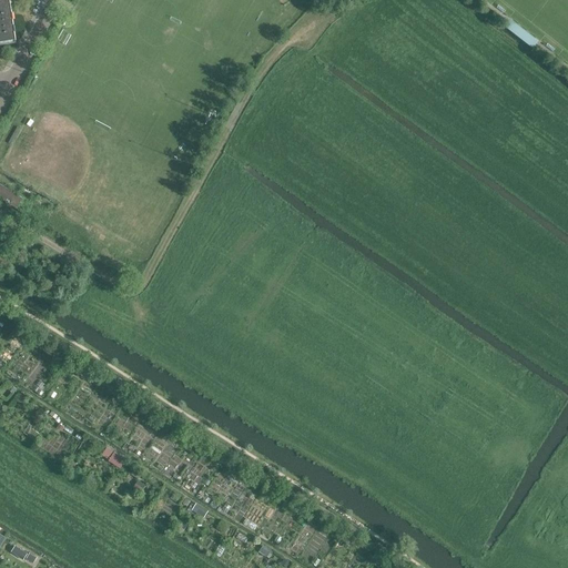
[(0,8),(0,43),(17,41),(14,27),(11,7),(0,8)]
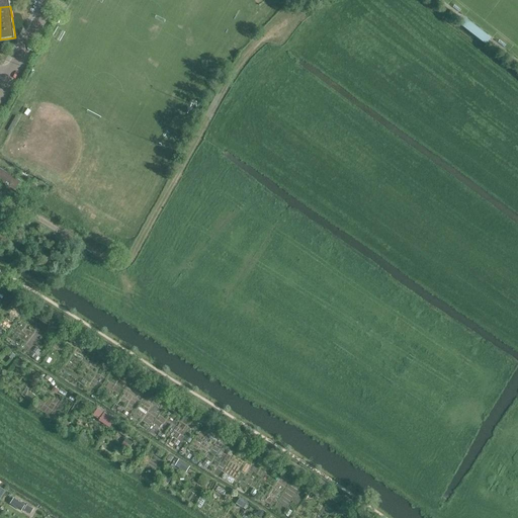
[(469,21),(464,28),(488,42),(492,35),(469,21)]
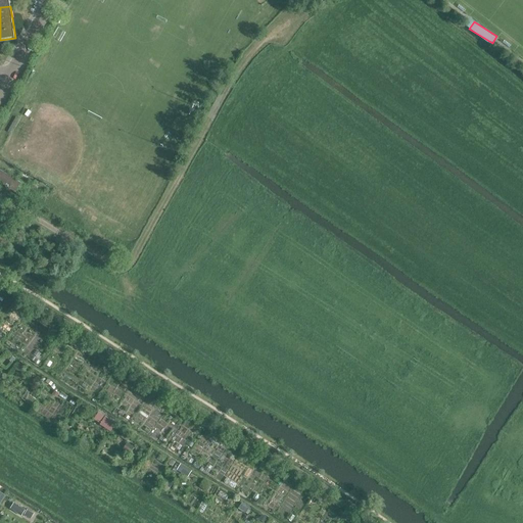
[(0,183),(25,198),(31,189),(0,171),(0,183)]
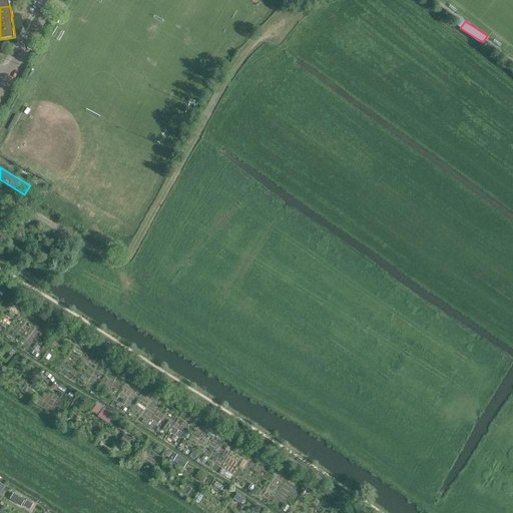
[(58,329),(60,327),(66,331),(68,328),(58,321),(54,326),(58,329)]
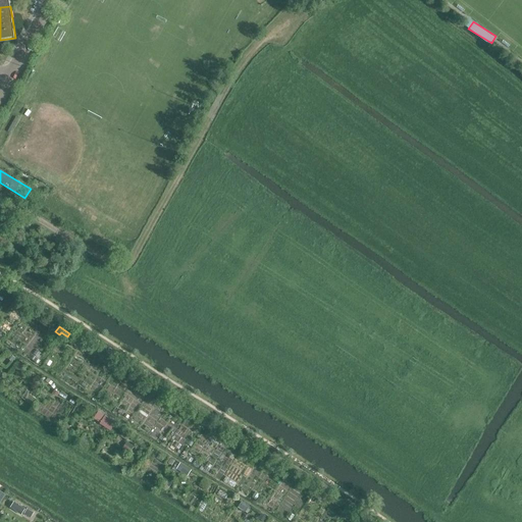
[(18,362),(15,369),(22,372),(23,368),(25,369),(27,367),(24,366),(25,365),(18,362)]
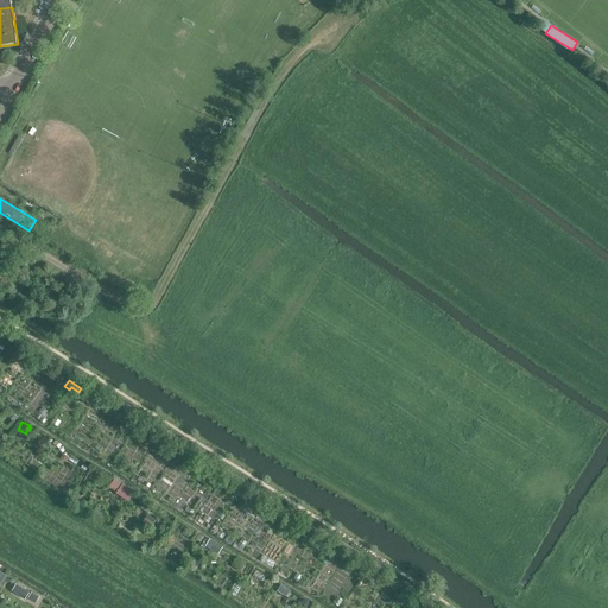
[(166,443),(156,436),(153,439),(164,447),(166,443)]
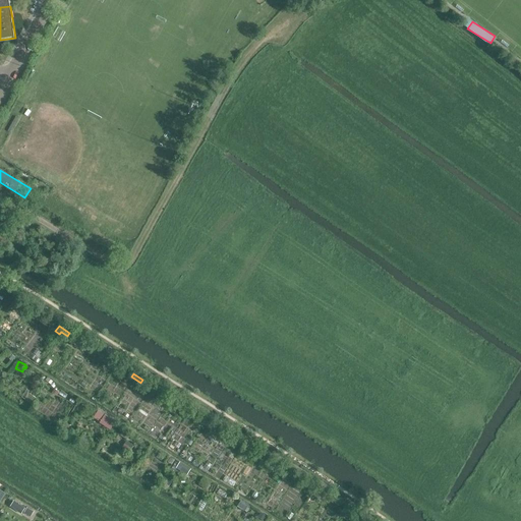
[(45,382),(51,386),(53,382),(48,379),(47,379),(43,375),(41,379),(45,382)]
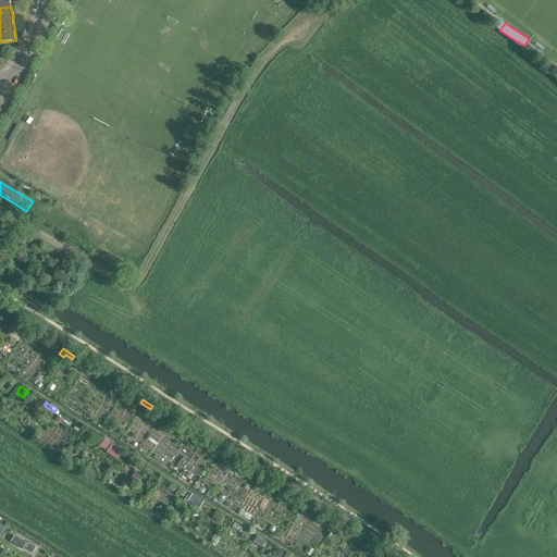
[(119,458),(123,450),(104,438),(100,446),(119,458)]
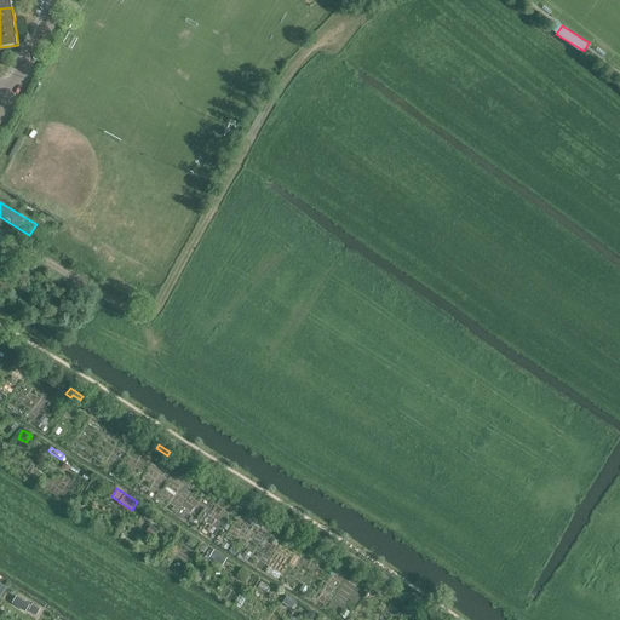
[(153,516),(145,511),(141,517),(149,522),(151,523),(154,520),(151,518),(153,516)]
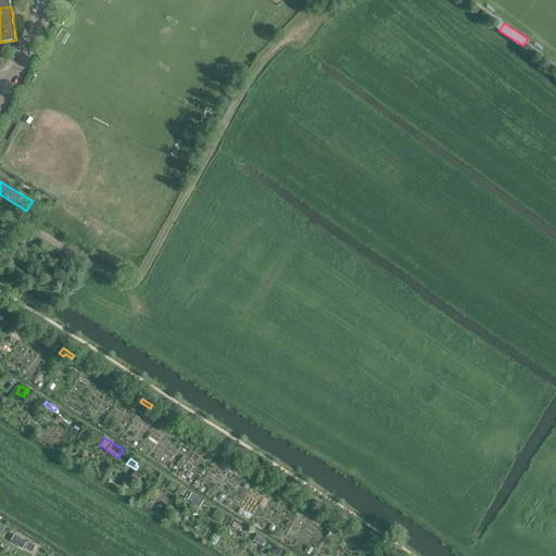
[(142,476),(136,471),(135,470),(130,478),(138,483),(142,476)]
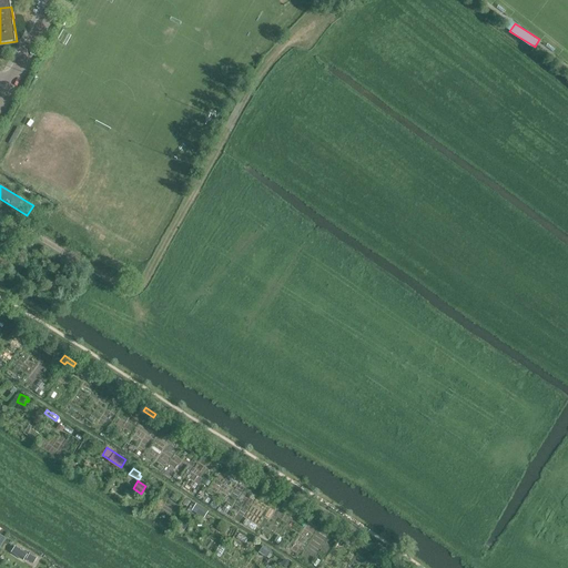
[(204,516),(209,510),(196,504),(193,509),(204,516)]
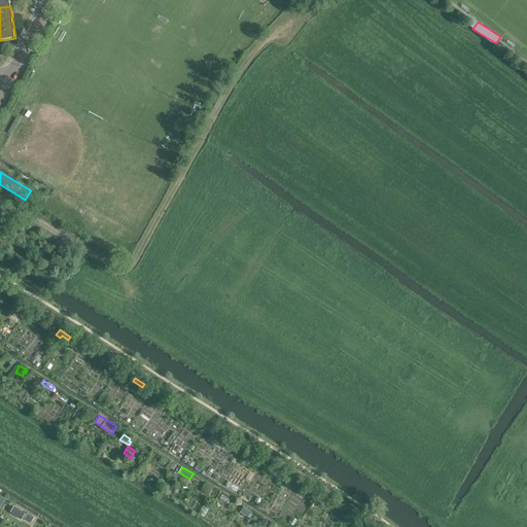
[(212,477),(218,480),(221,475),(215,471),(212,477)]
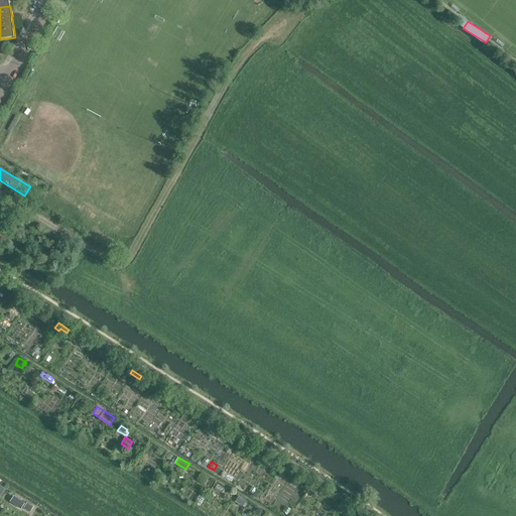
[(209,478),(202,474),(198,481),(205,485),(209,478)]
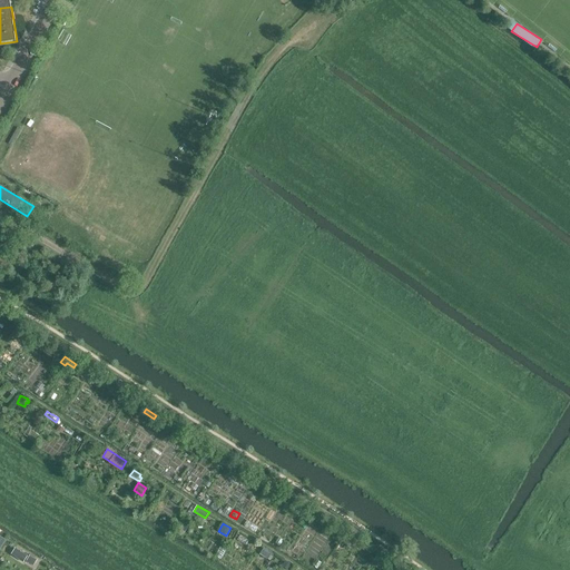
[(238,533),(235,540),(241,542),(242,540),(246,543),(248,539),(244,537),(238,533)]
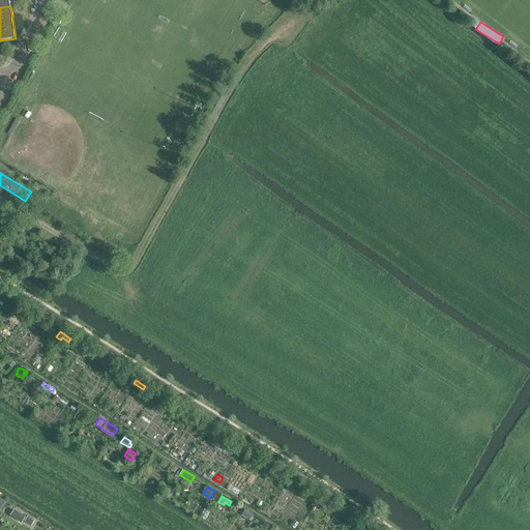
[(13,508),(10,516),(23,521),(26,514),(13,508)]
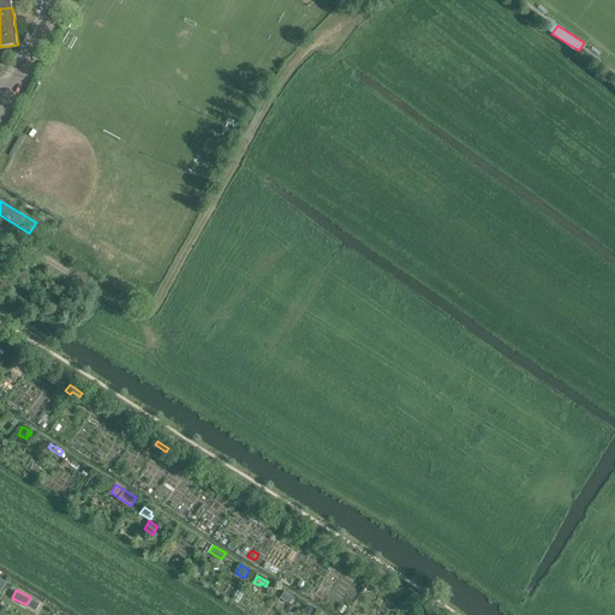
[(280,598),(291,605),(296,597),(285,590),(280,598)]
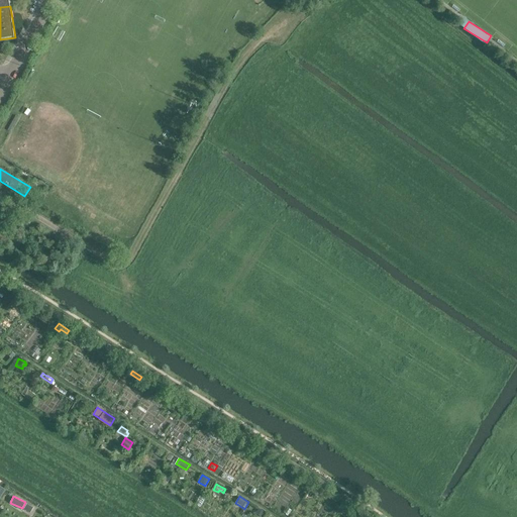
[(31,512),(34,508),(27,504),(24,508),(31,512)]
